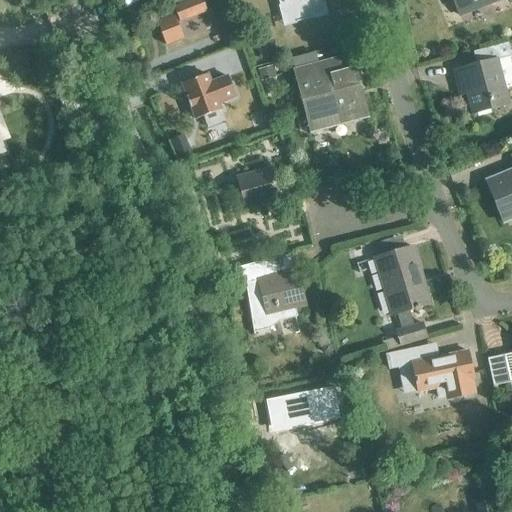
[(161,21),(158,23),(167,46),(190,37),(183,20),(187,18),(188,20),(206,13),(200,0),(193,0),(158,14),(161,21)]
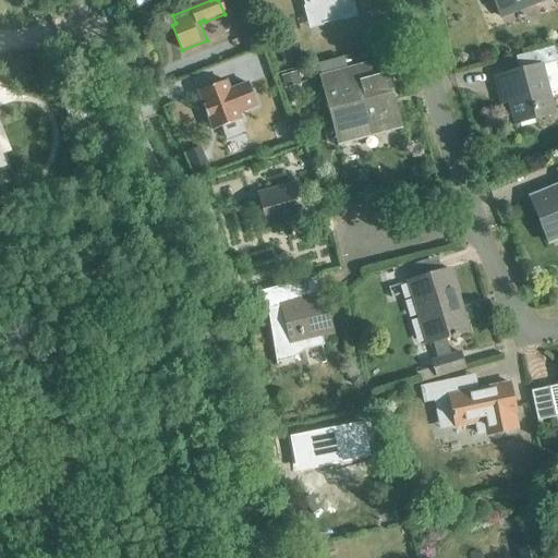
[(324,25),(356,16),(351,0),(302,0),(307,17),(320,14),(324,25)]
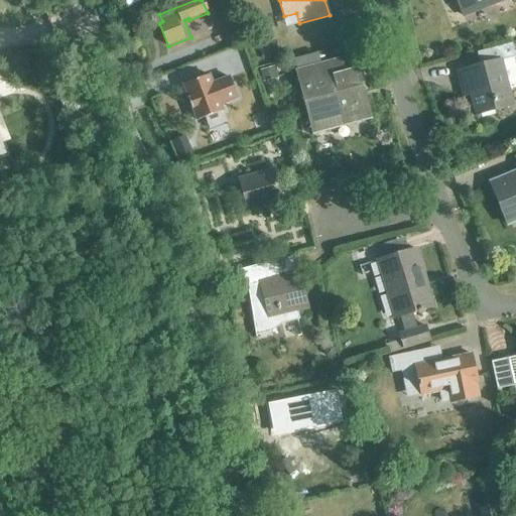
[(515,0),(458,0),(466,18),(510,0),(511,0),(513,3),(515,1),(515,0)]
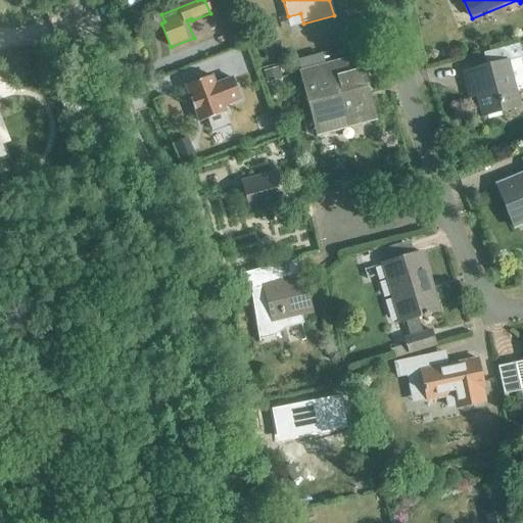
[(504,103),(519,99),(509,61),(522,57),(518,45),(482,54),(486,68),(464,75),(468,90),(476,88),(484,116),(506,110),(504,103)]
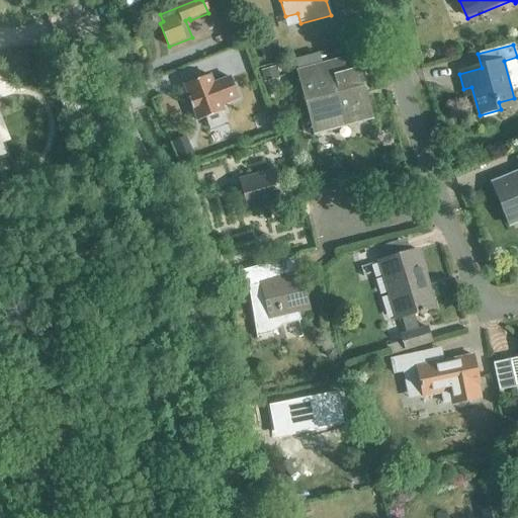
[(327,132),(366,121),(358,91),(364,90),(356,57),(297,72),(310,120),(324,116),(327,132)]
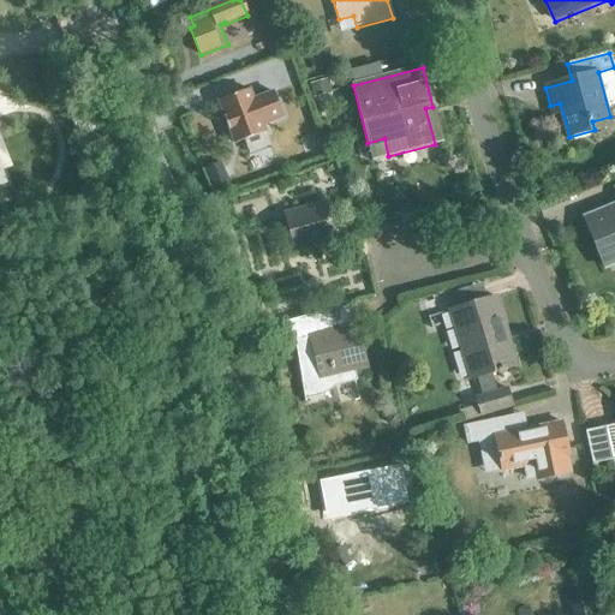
[(266,99),(255,102),(250,91),(219,103),(234,145),(267,133),(266,130),(276,126),(266,99)]
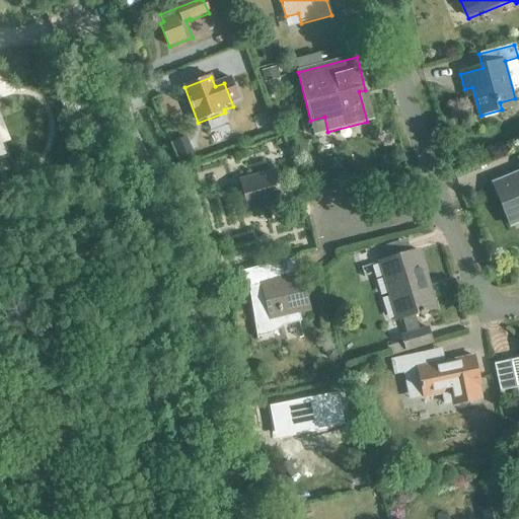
[(518,172),(493,183),(510,226),(518,222),(518,159),(518,172)]
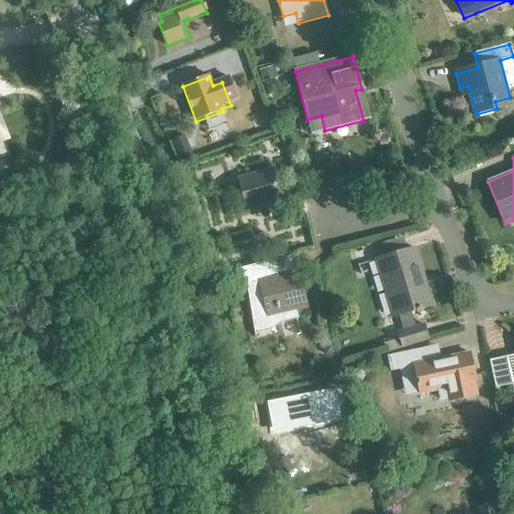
[(238,180),(247,211),(280,202),(271,171),(238,180)]
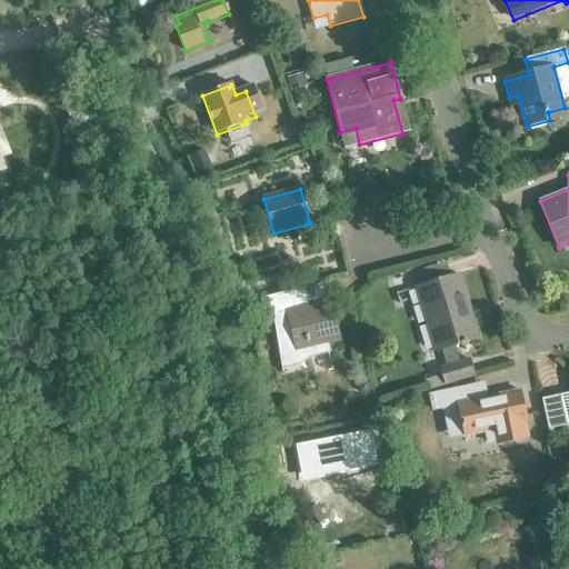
[(472,318),(469,319),(461,293),(465,292),(459,276),(417,288),(436,351),(441,349),(447,366),(440,368),(442,376),(426,381),(425,378),(415,380),(418,389),(427,386),(428,390),(473,376),(468,359),(460,361),(456,347),(479,339),(472,318)]
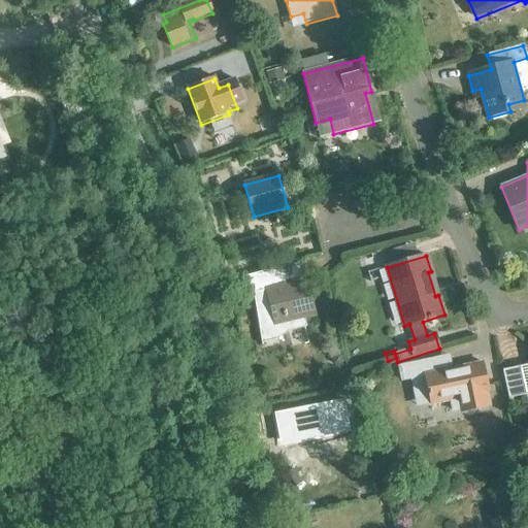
[(307,282),(282,287),(277,270),(242,278),(246,296),(253,295),(264,342),(281,338),(287,332),(303,328),(302,321),(316,318),(307,282)]
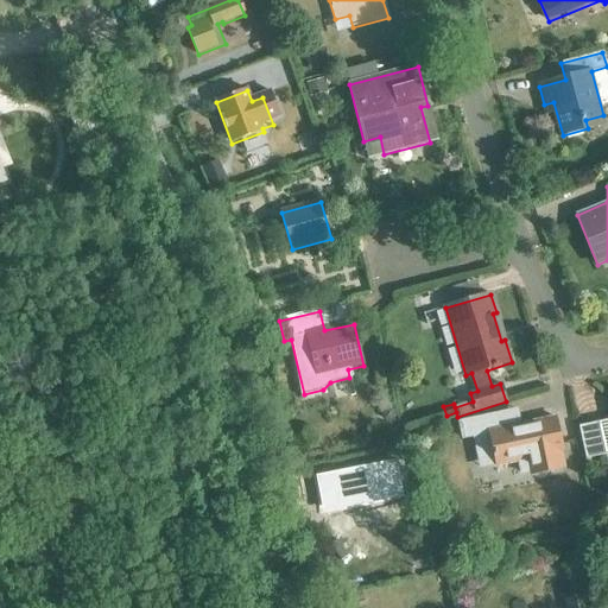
[(489,432),(496,467),(563,453),(555,418),(489,432)]
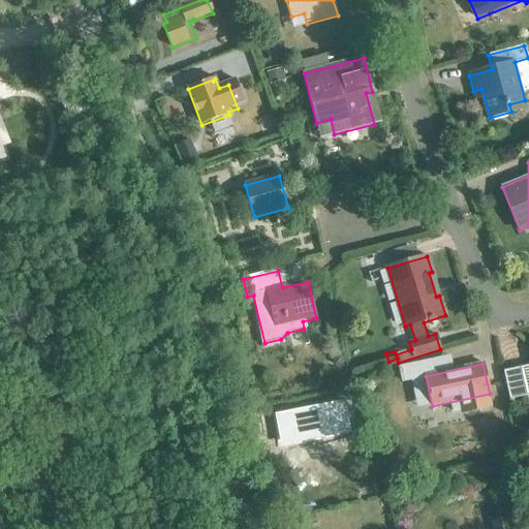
[(504,372),(510,399),(527,396),(521,368),(504,372)]
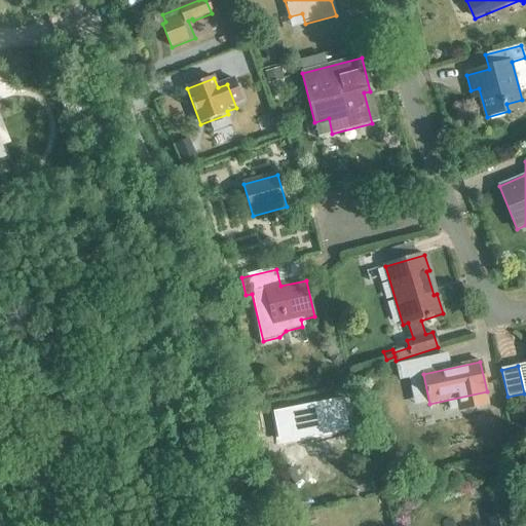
[(338,409),(274,421),(280,446),(343,434),(338,409)]
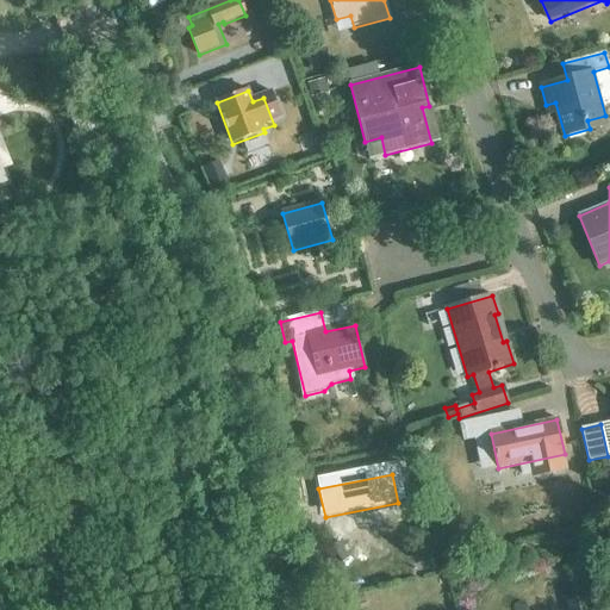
[(567,602),(568,609),(587,609),(585,597),(567,602)]
